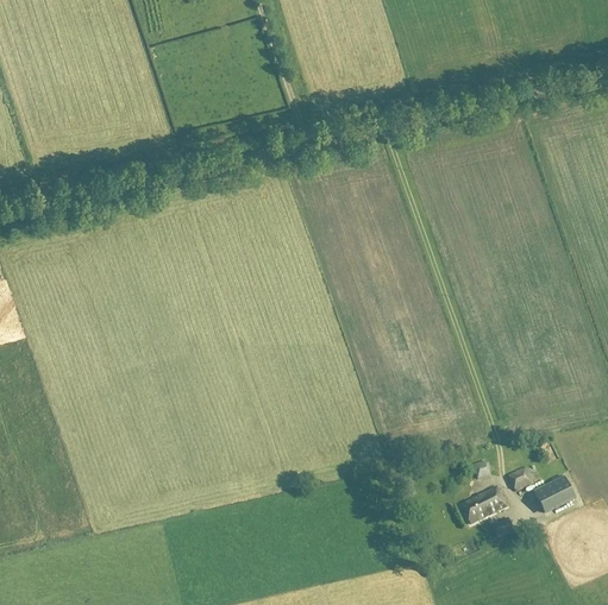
[(491,474),(487,459),(472,464),(477,478),(491,474)]
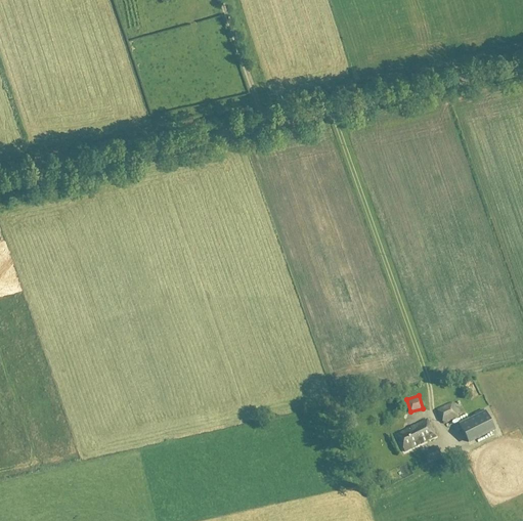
[(437,407),(444,423),(461,416),(453,400),(437,407)]
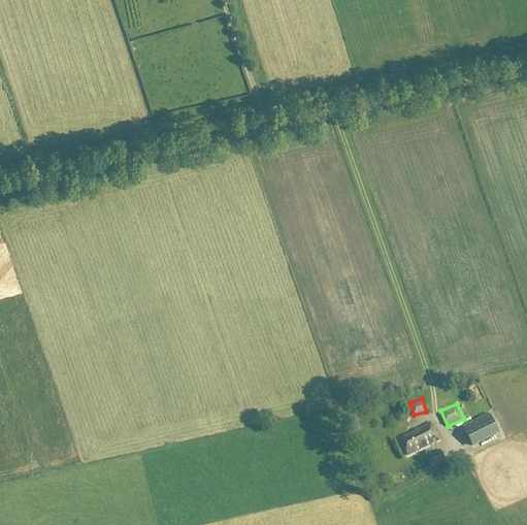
[(479,419),(464,426),(472,444),(497,432),(487,412),(478,417),(479,419)]
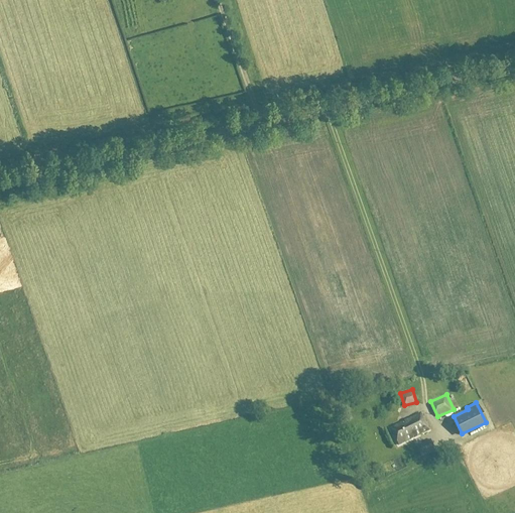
[(421,411),(391,426),(399,443),(429,428),(421,411)]
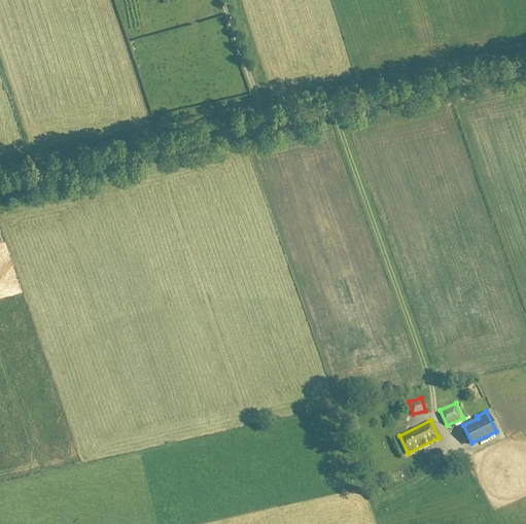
[(431,465),(446,458),(441,449),(426,455),(431,465)]
